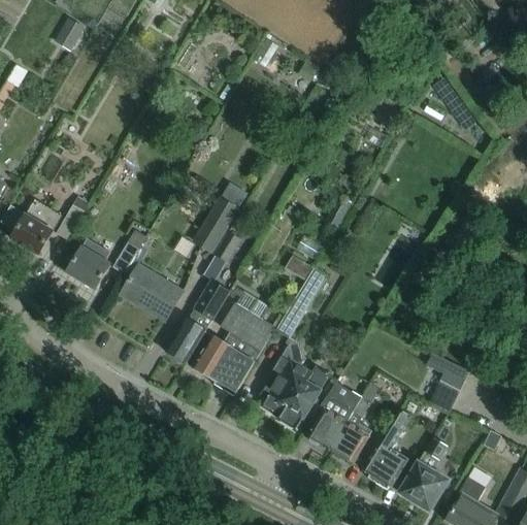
[(67,17),(54,40),(69,50),(84,26),(67,17)]
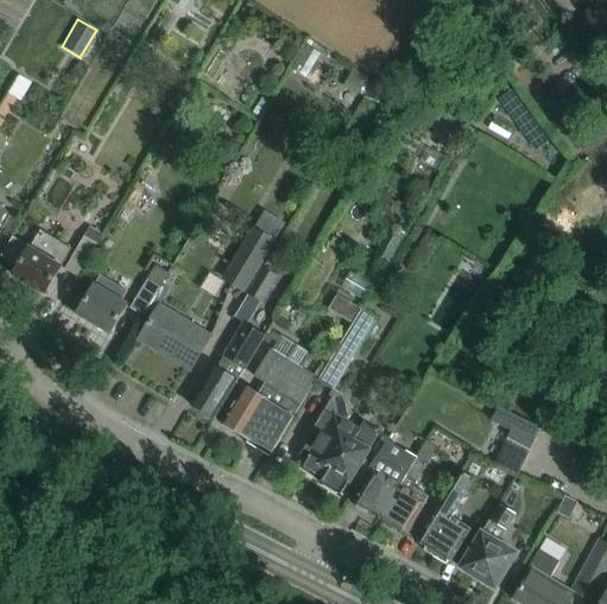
[(18,74),(7,91),(20,99),(31,81),(18,74)]
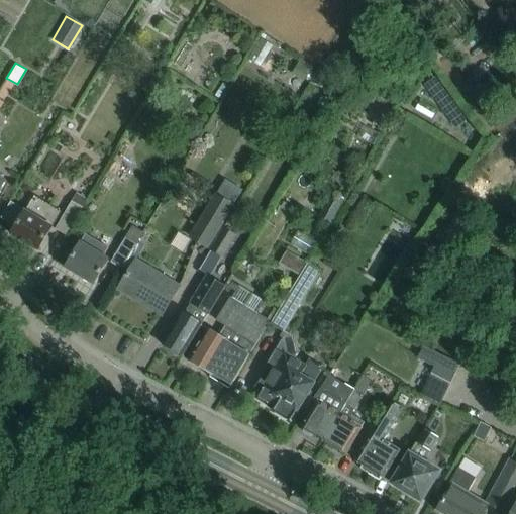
[(330,190),(320,207),(334,215),(343,198),(330,190)]
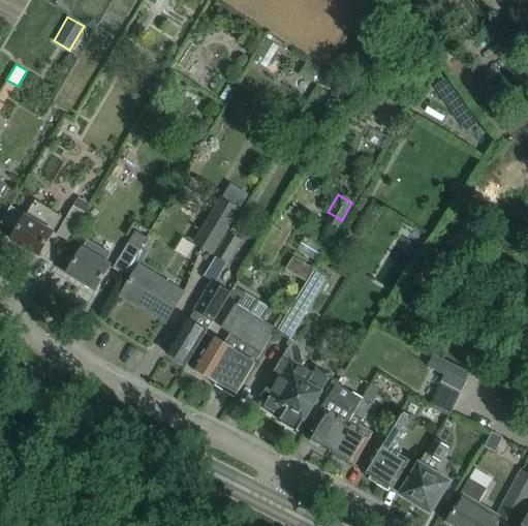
[(215,208),(194,241),(215,253),(228,230),(235,220),(233,218),(239,208),(221,196),(215,208)]
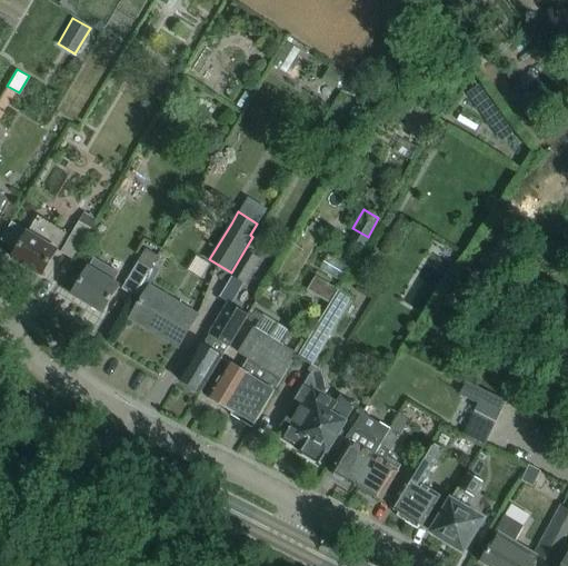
[(27,230),(11,221),(2,237),(17,246),(11,255),(28,266),(30,264),(40,270),(39,272),(40,274),(52,255),(56,247),(66,231),(37,214),(27,230)]
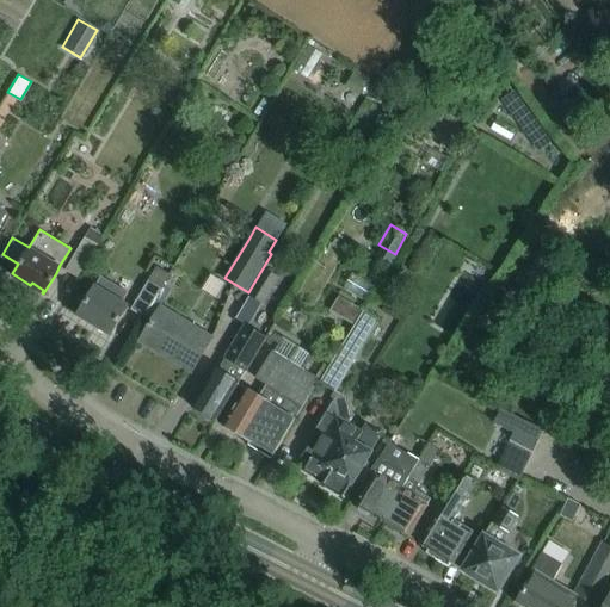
[(76,276),(96,242),(84,235),(65,268),(76,276)]
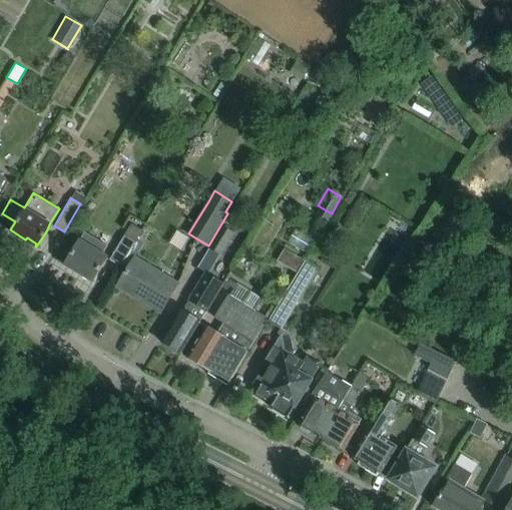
[(140,228),(130,221),(108,258),(119,265),(134,240),(133,240),(140,228)]
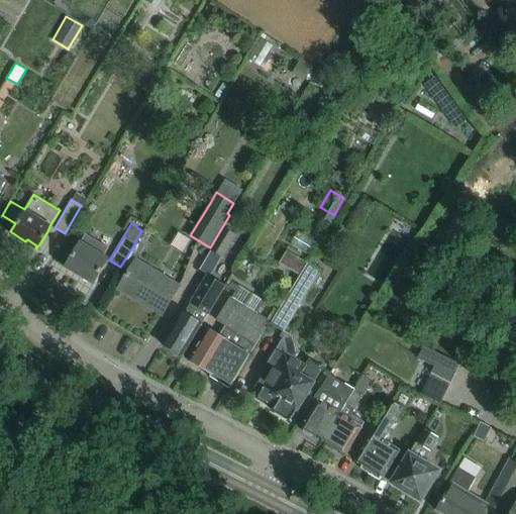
[(223,225),(210,247),(222,254),(235,233),(223,225)]
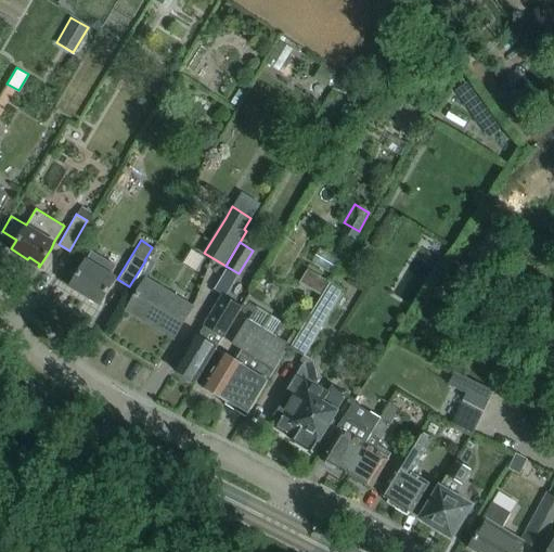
[(115,264),(91,249),(80,266),(69,284),(99,303),(111,283),(115,277),(110,273),(115,264)]
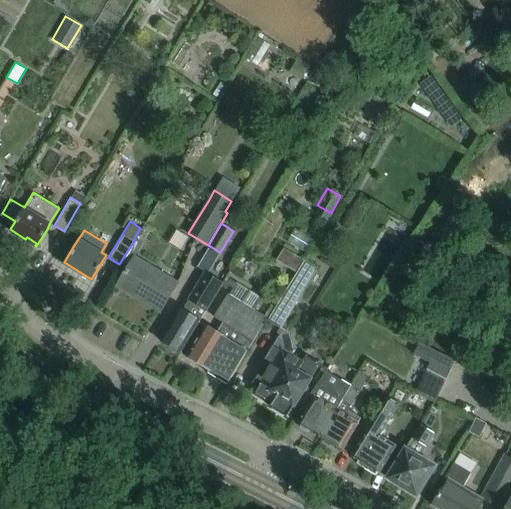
[(177,281),(134,255),(126,267),(116,284),(131,293),(134,288),(162,305),(172,288),(177,281)]
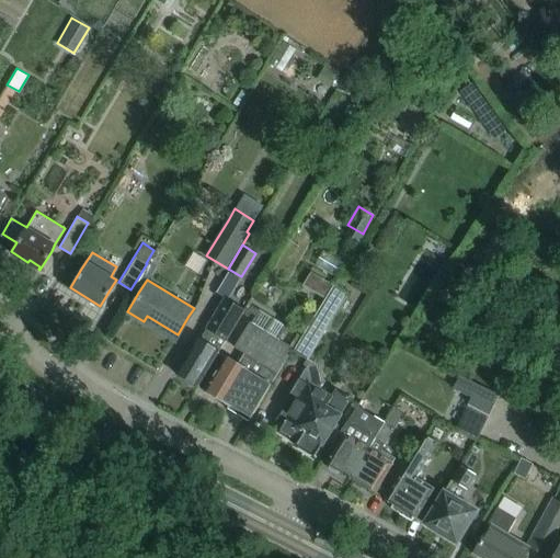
[(306,357),(347,293),(333,284),(293,349),(306,357)]
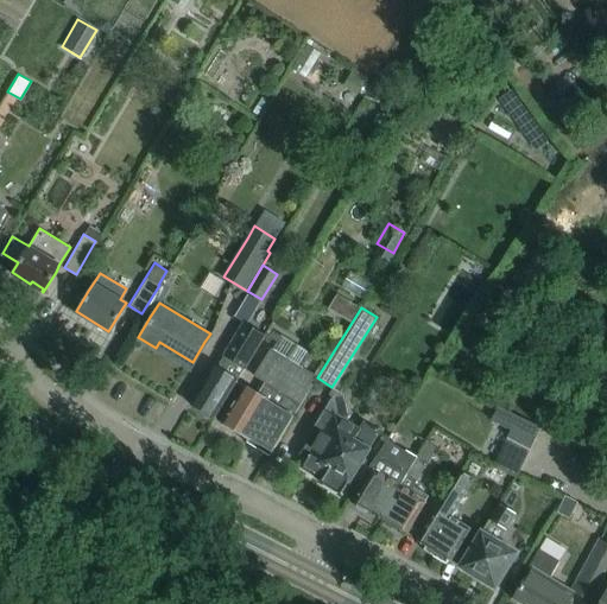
[(225,396),(264,334),(242,320),(216,366),(214,364),(202,382),(190,402),(213,417),(225,396)]
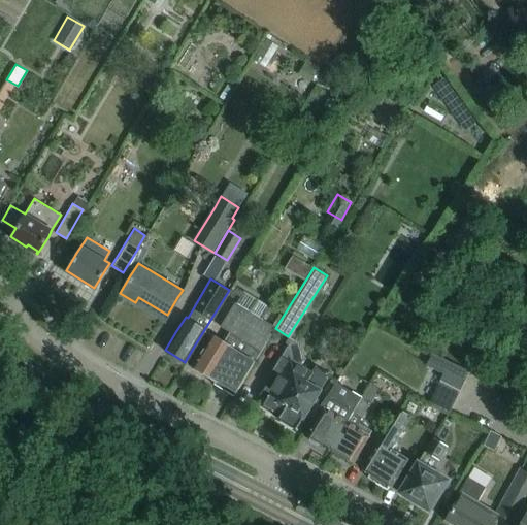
[(235,391),(245,373),(264,346),(275,326),(262,318),(268,307),(256,300),(249,310),(234,301),(220,325),(230,331),(224,341),(211,334),(202,348),(192,365),(215,380),(215,379),(235,391)]
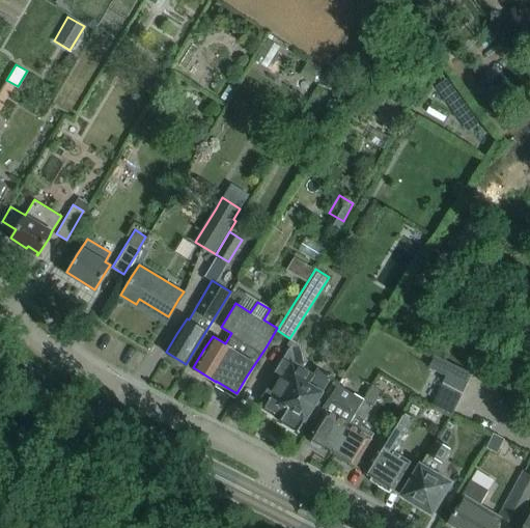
[(442,381),(462,391),(471,372),(435,354),(428,366),(445,374),(442,381)]
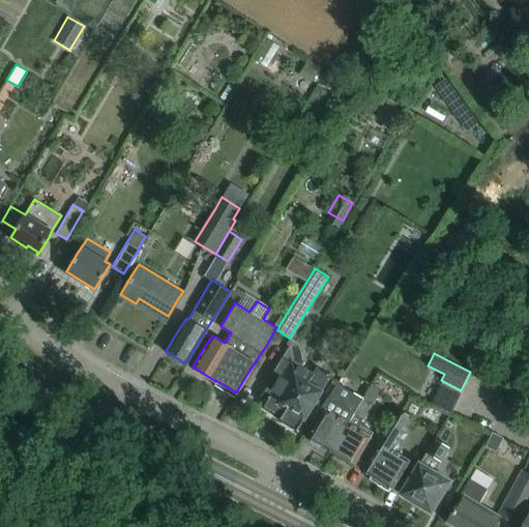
[(312,374),(282,355),(268,376),(270,378),(260,396),(267,400),(264,406),(281,416),(278,419),(296,430),(305,413),(313,418),(318,411),(323,402),(316,398),(330,374),(316,366),(312,374)]
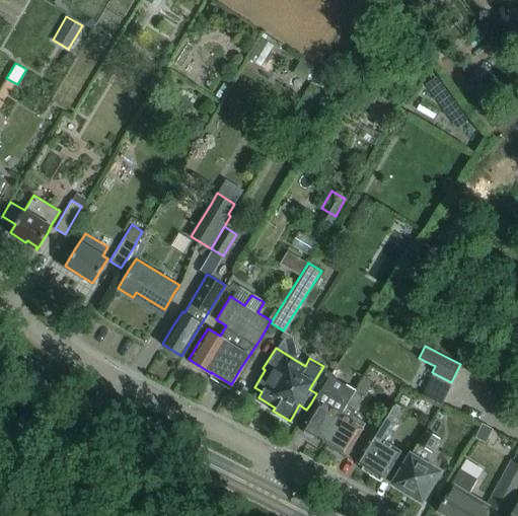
[(440,404),(451,382),(432,372),(421,395),(440,404)]
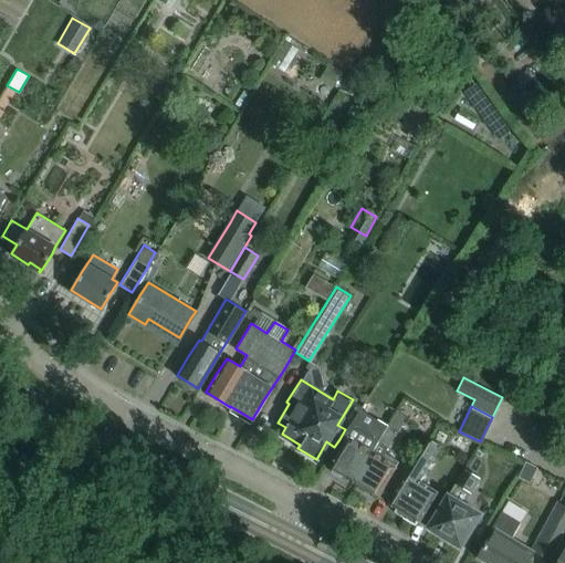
[(361,485),(361,486),(377,496),(388,477),(398,460),(385,451),(407,415),(397,409),(387,426),(383,434),(353,480),(361,485)]
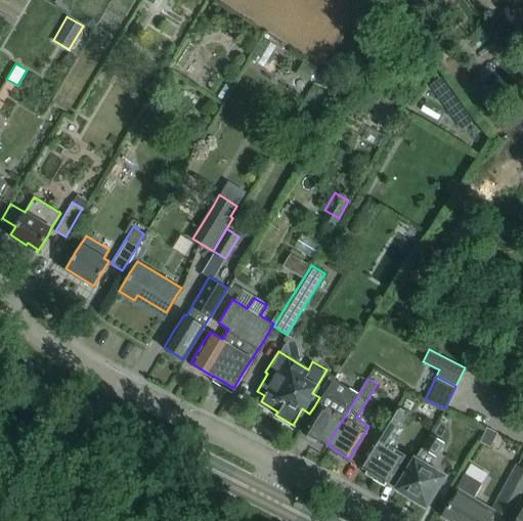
[(321,403),(304,431),(327,445),(327,444),(354,401),(328,387),(318,401),(321,403)]
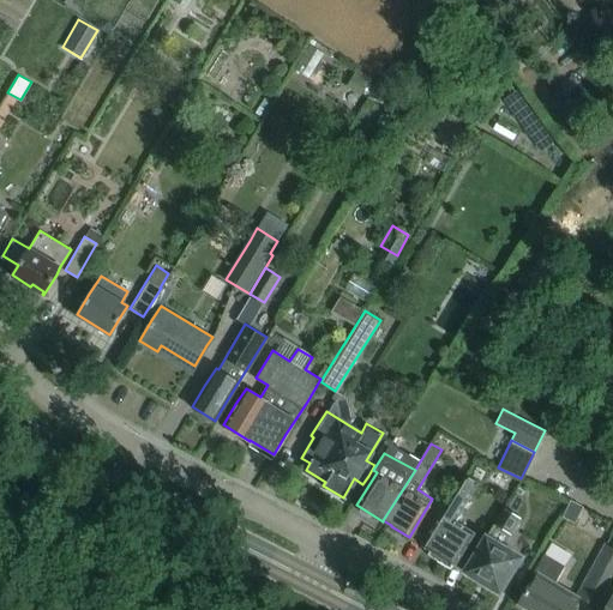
[(458,514),(468,499),(469,497),(479,482),(466,475),(456,489),(455,490),(433,524),(421,544),(454,565),(467,544),(474,532),(455,520),(458,514)]
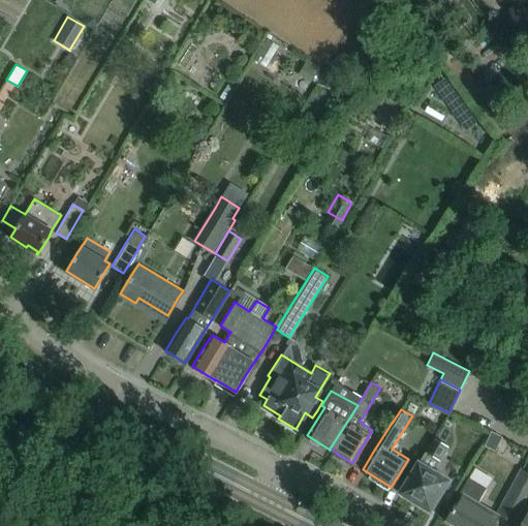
[(447,445),(433,437),(410,474),(400,492),(430,509),(440,492),(448,480),(433,470),(447,445)]
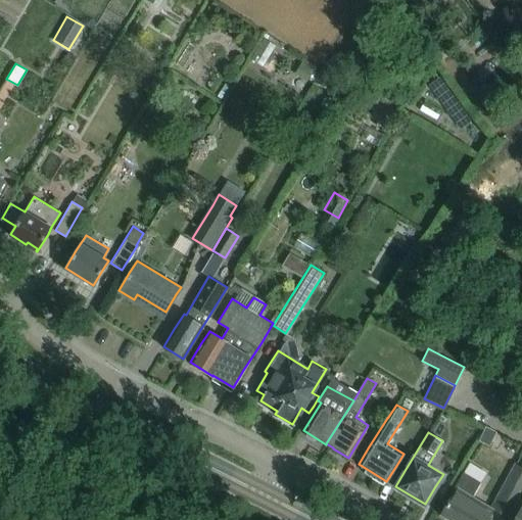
[(483,453),(470,474),(484,482),(497,461),(483,453)]
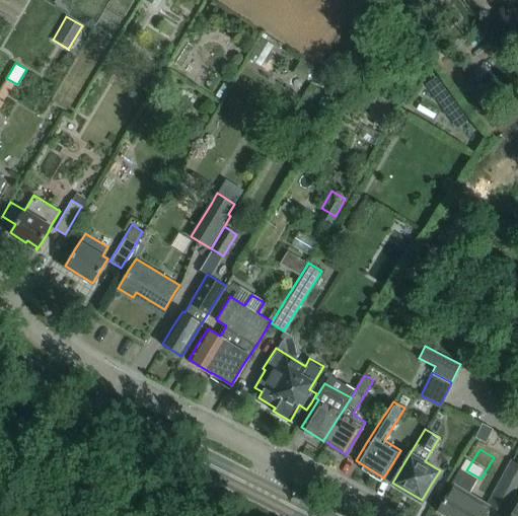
[(502,510),(517,480),(517,462),(511,459),(501,477),(505,480),(492,505),(502,510)]
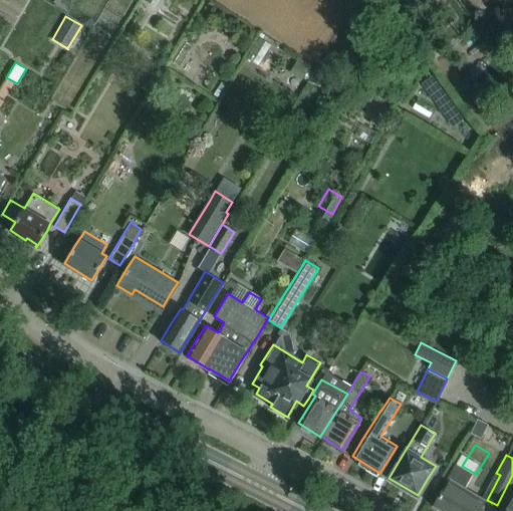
[(446,478),(449,480),(444,488),(434,505),(443,510),(475,510),(478,508),(480,504),(483,499),(464,487),(472,474),(455,463),(446,478)]
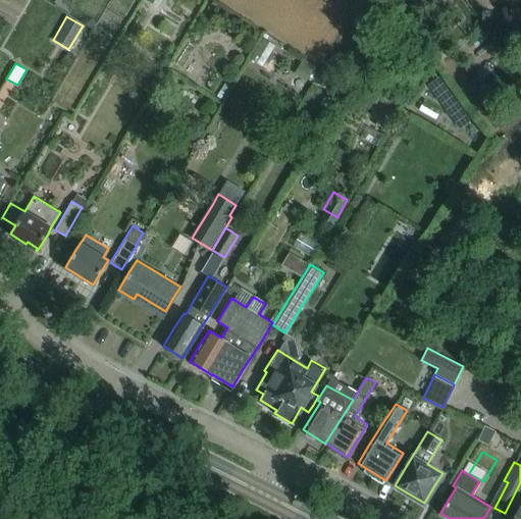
[(520,518),(520,496),(516,494),(509,508),(504,517),(502,518),(520,518)]
